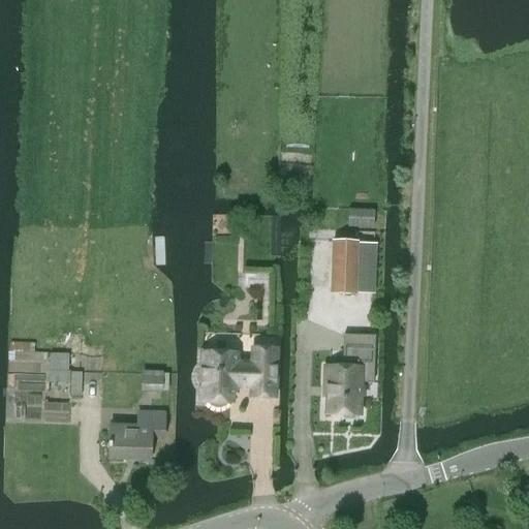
[(373,212),(348,211),(347,227),(372,229),(373,212)]
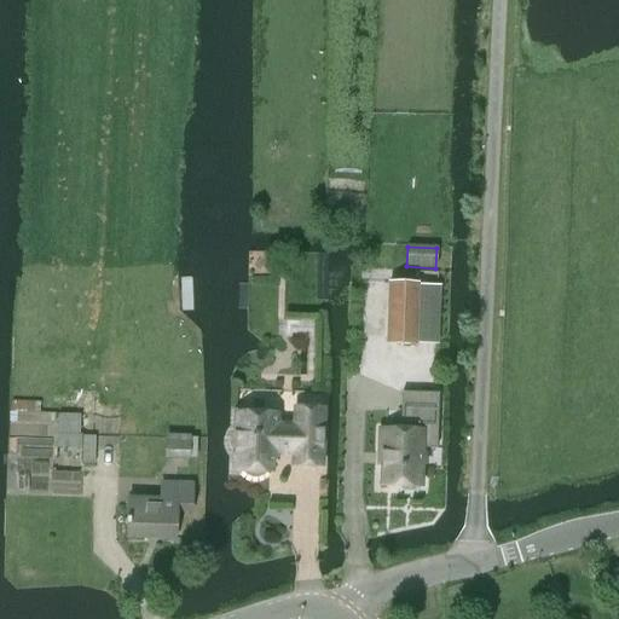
[(389,283),(387,345),(416,345),(417,284),(389,283)]
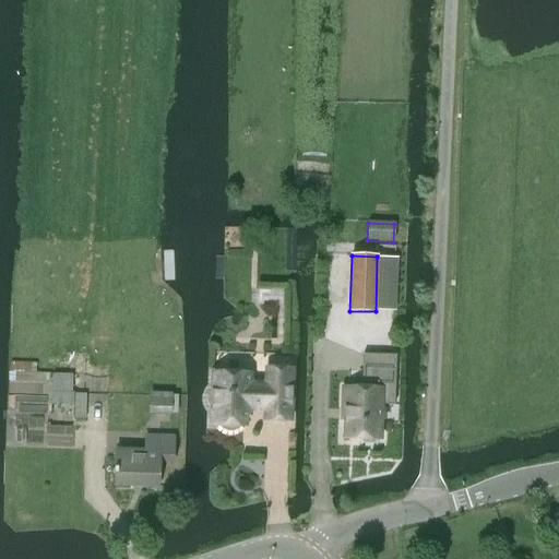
[(343,391),(343,405),(346,405),(345,439),(361,439),(365,442),(372,443),(376,440),(380,440),(381,405),(394,405),(395,373),(392,373),(392,356),(363,355),(363,373),(366,373),(365,389),(346,389),(346,391),(343,391)]
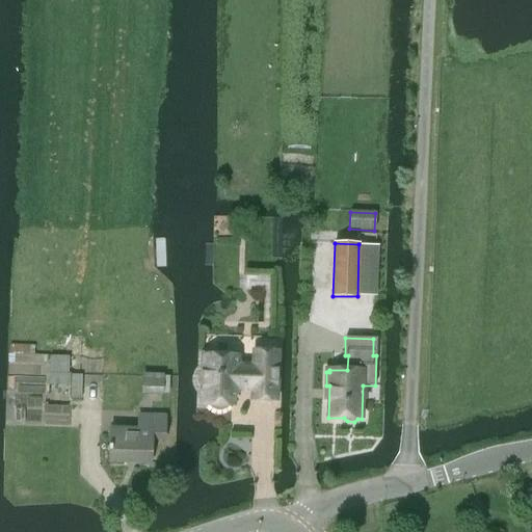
[(9,345),(8,364),(49,364),(50,356),(67,357),(68,347),(9,345)]
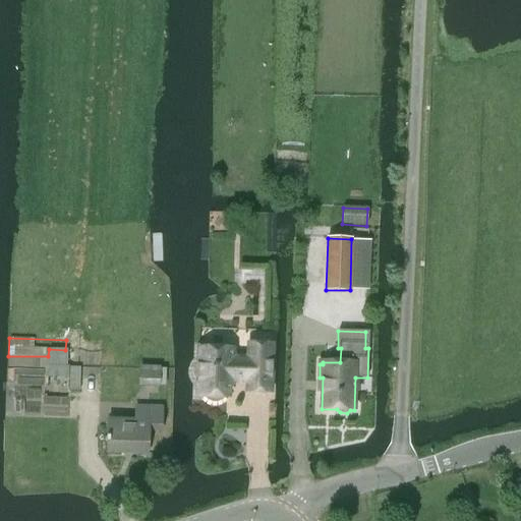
[(194,379),(197,383),(197,397),(204,397),(208,401),(212,403),(217,403),(221,401),(224,398),(227,398),(228,384),(231,384),(231,381),(247,382),(247,393),(270,393),(272,344),(248,344),(248,361),(232,360),(232,349),(198,348),(198,362),(194,365),(193,369),(193,374),(194,379)]
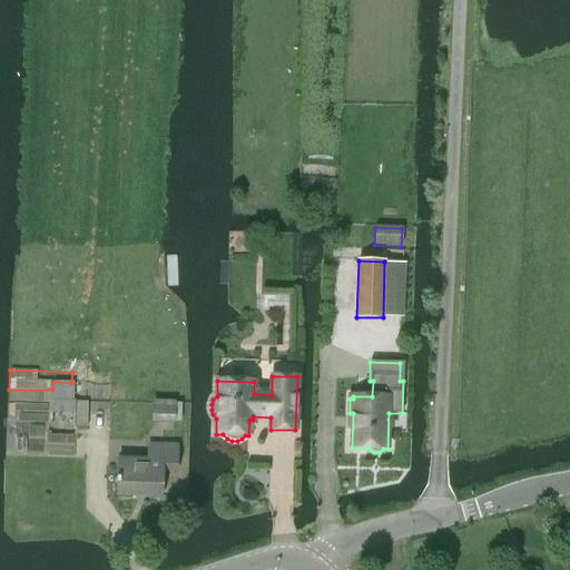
[(76,402),(75,428),(87,429),(87,402),(76,402)]
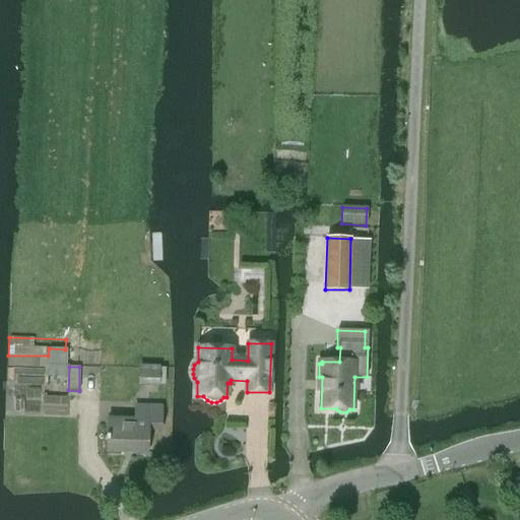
[(139,370),(139,384),(156,385),(159,385),(160,369),(157,368),(139,368),(139,370)]
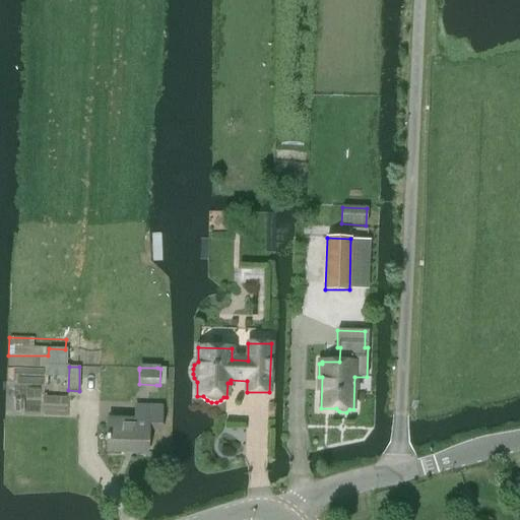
[(135,420),(108,419),(107,435),(106,435),(105,442),(107,442),(106,452),(147,453),(148,430),(160,431),(161,407),(135,407),(135,420)]
